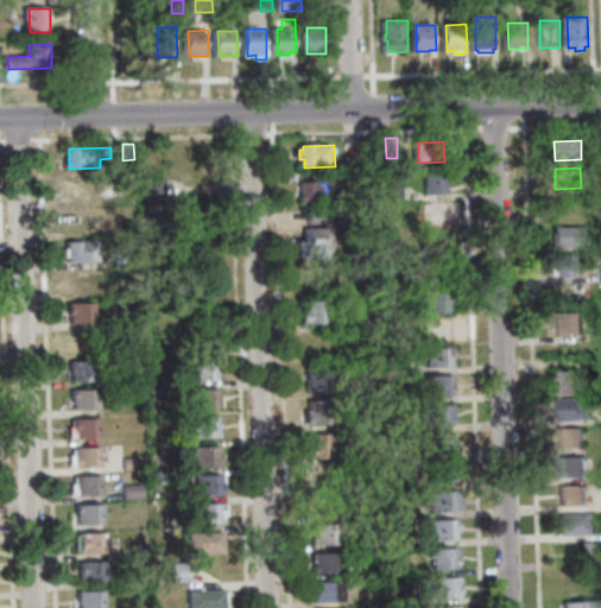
[(429,171),(449,171),(450,194),(430,195),(429,171)]
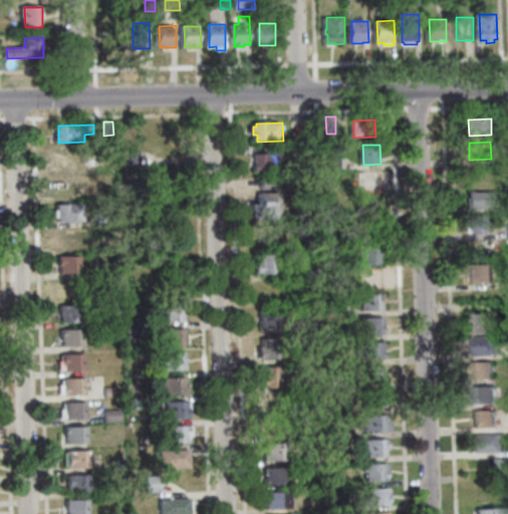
[(60,165),(56,165),(56,158),(59,158),(59,152),(85,151),(86,168),(60,169),(60,165)]
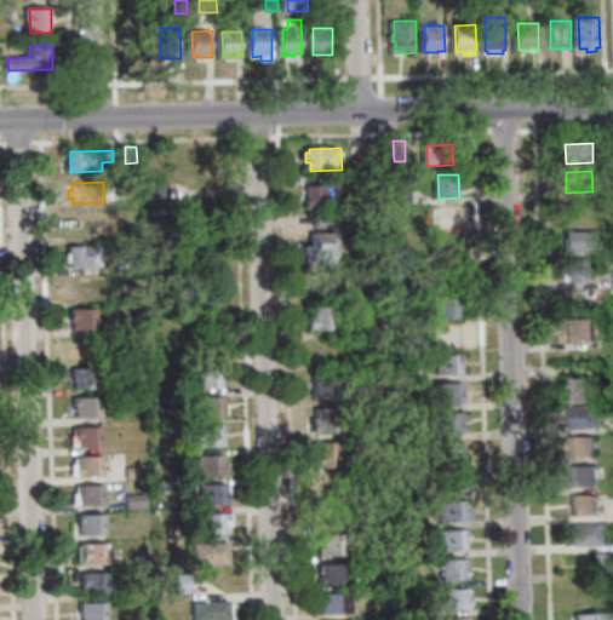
[(153,183),(172,183),(173,200),(153,201),(153,183)]
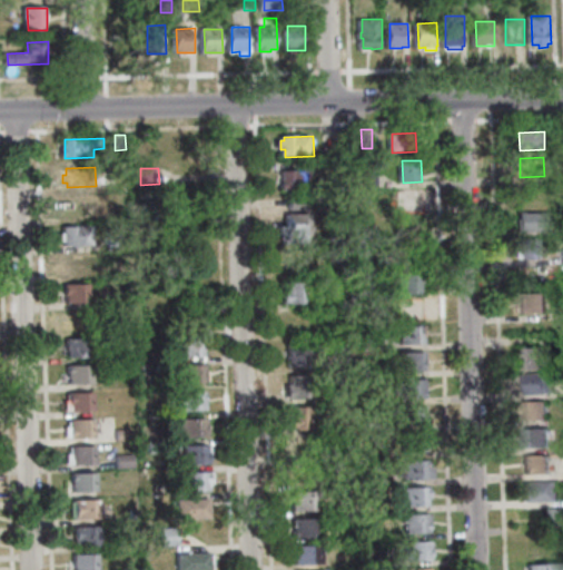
[(285,170),(314,169),(315,189),(286,190),(285,170)]
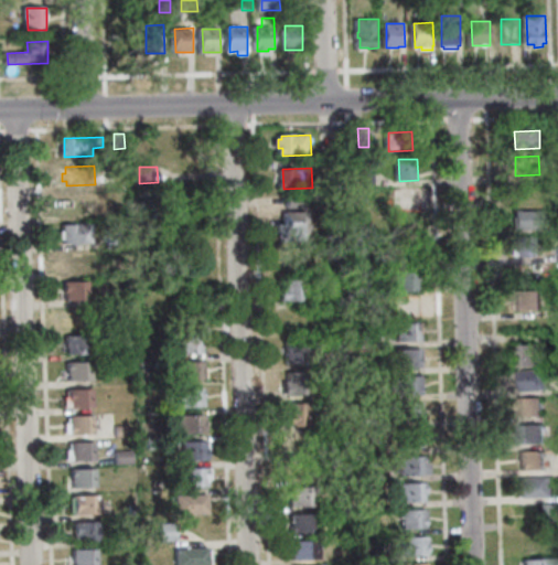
[(362,185),(361,171),(377,171),(377,184),(362,185)]
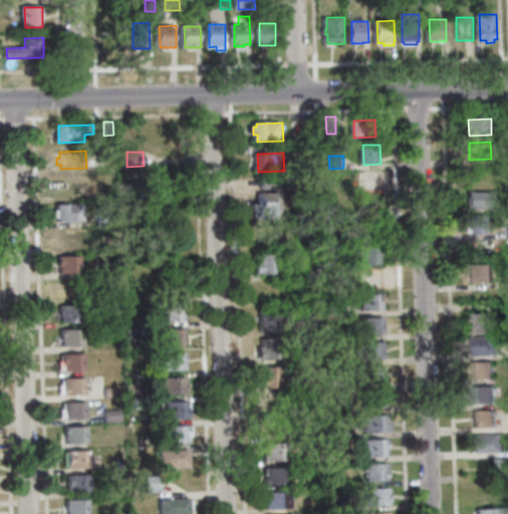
[(99,173),(98,163),(112,162),(113,172),(99,173)]
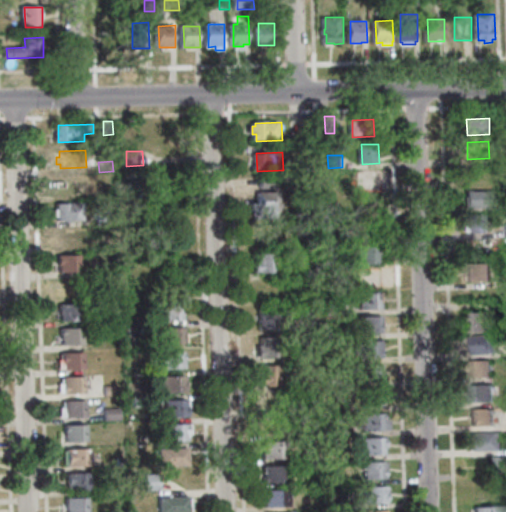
[(358,171),(381,170),(381,187),(359,188),(358,171)]
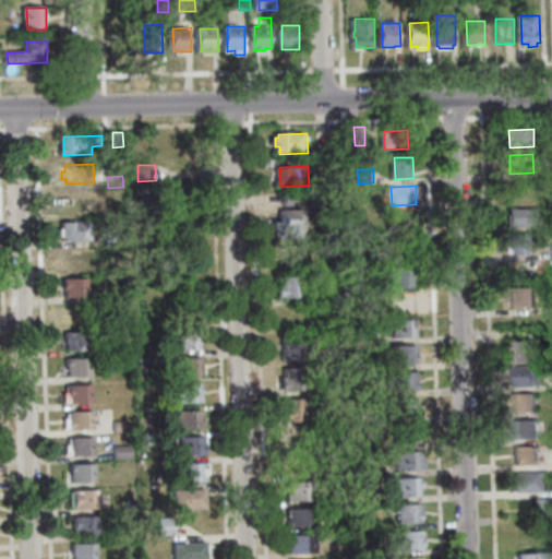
[(156,188),(175,187),(176,214),(157,215),(156,188)]
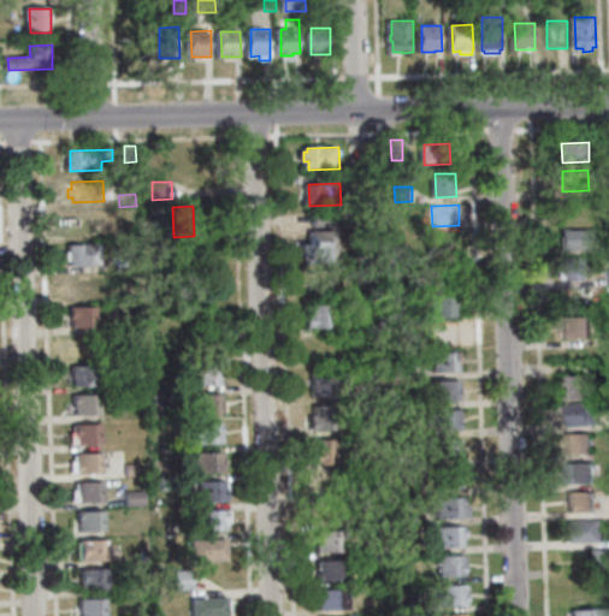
[(105,234),(105,212),(71,212),(71,234),(105,234)]
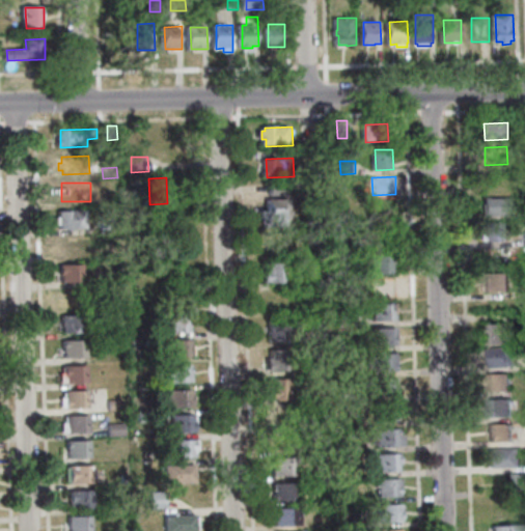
[(273,185),(289,184),(291,195),(273,195),(273,185)]
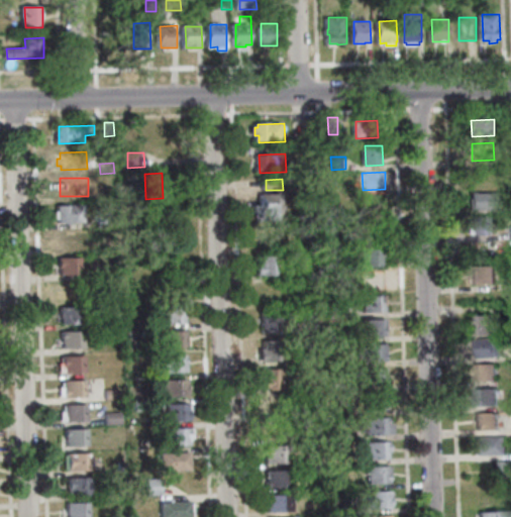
[(476,209),(475,193),(502,192),(502,209),(476,209)]
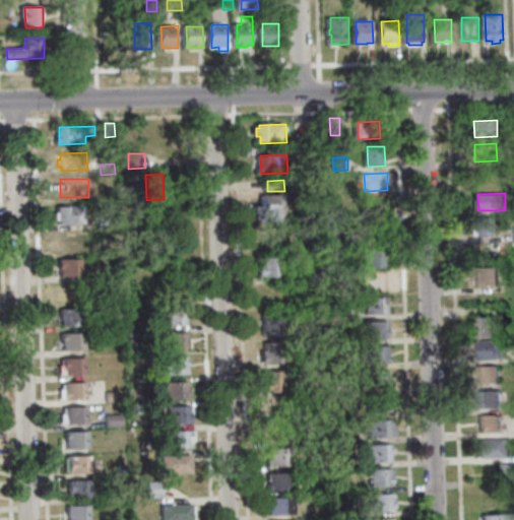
[(287,221),(258,222),(258,206),(265,206),(265,195),(286,195),(287,221)]
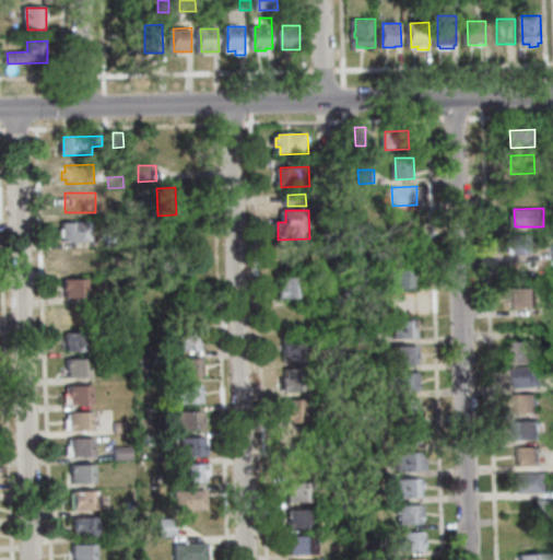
[(391,214),(415,213),(416,232),(392,233),(391,214)]
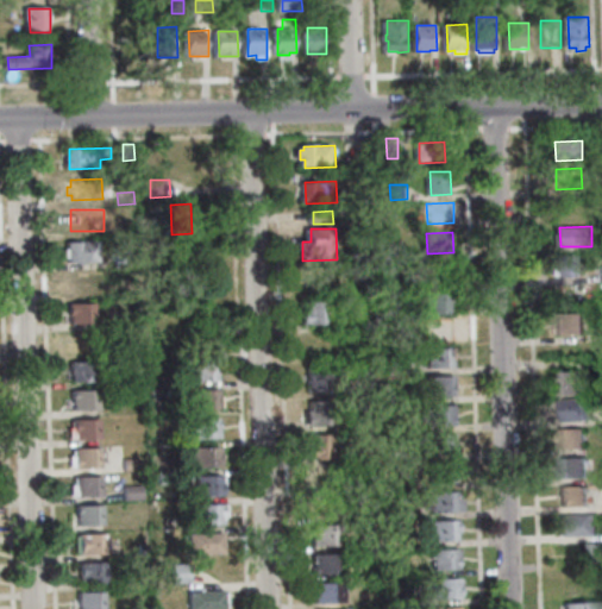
[(71,243),(102,242),(104,262),(73,263),(71,243)]
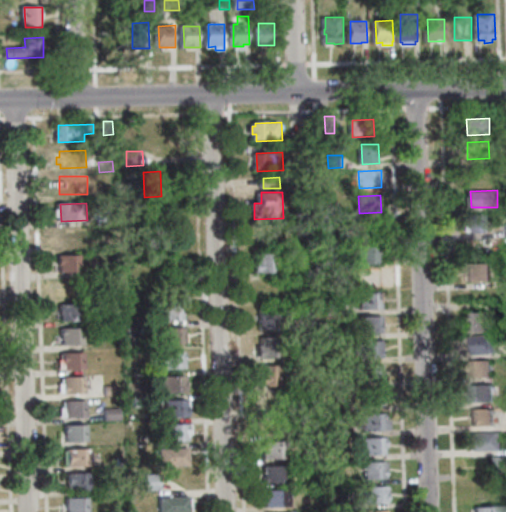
[(100,211),(114,211),(114,225),(101,225),(100,211)]
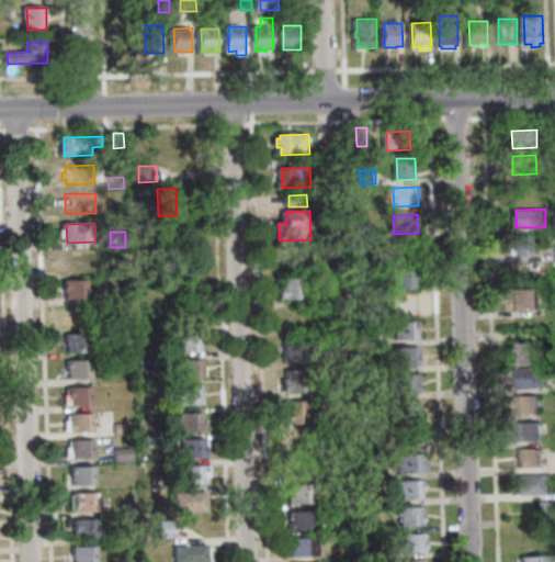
[(534,245),(540,245),(540,255),(516,256),(516,237),(534,236),(534,245)]
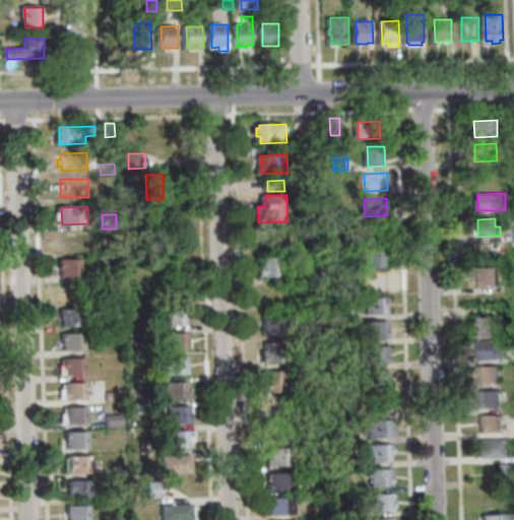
[(264,249),(263,228),(282,226),(282,248),(264,249)]
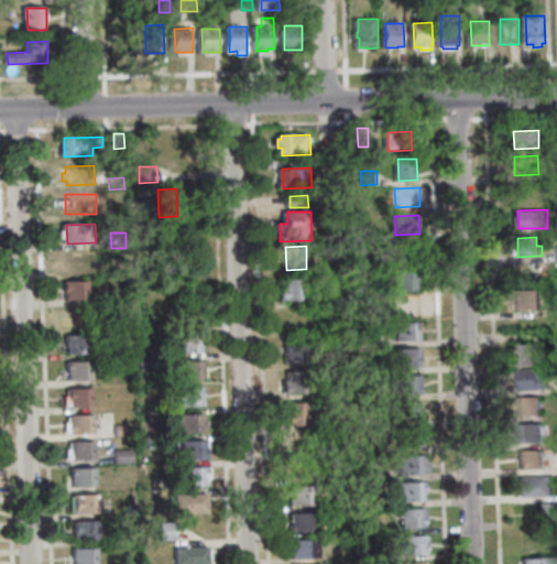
[(67,253),(96,252),(97,271),(67,272),(67,253)]
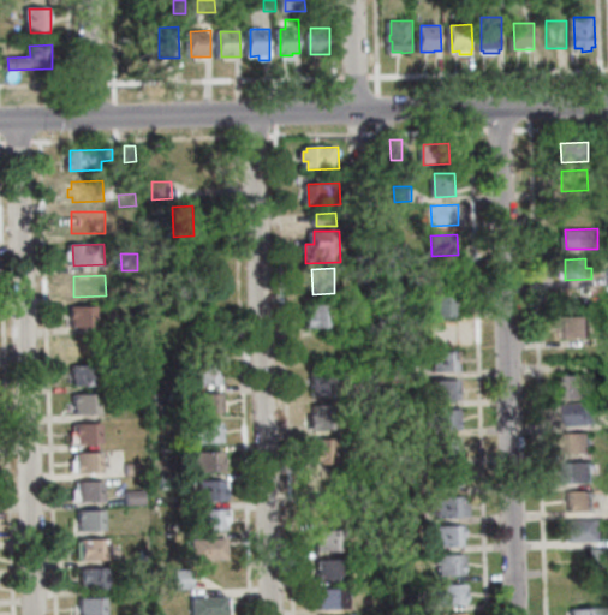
[(353,297),(353,286),(370,285),(371,297),(353,297)]
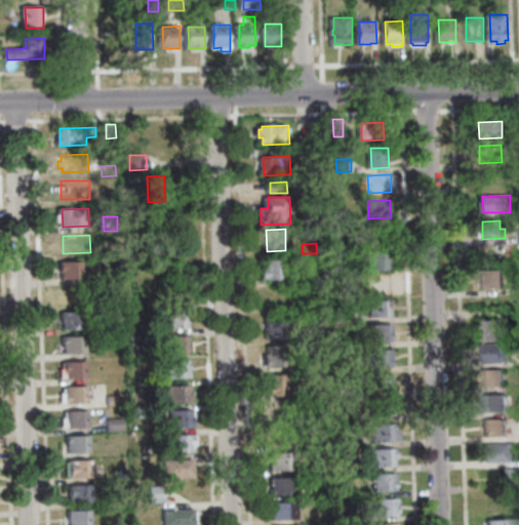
[(366,253),(393,252),(394,271),(367,272),(366,253)]
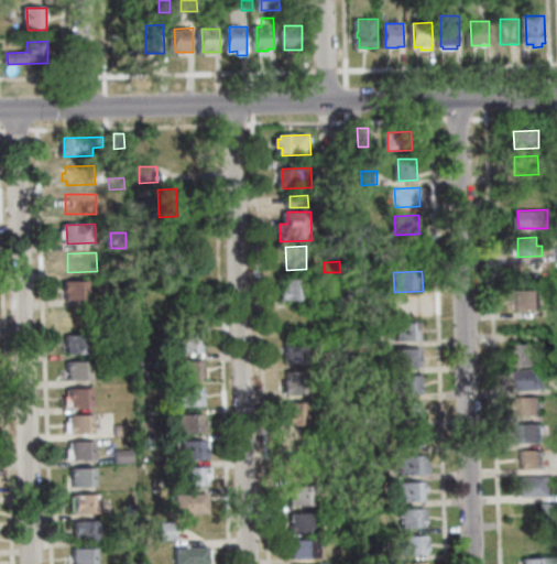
[(287,278),(306,278),(306,300),(283,301),(283,288),(287,286),(287,278)]
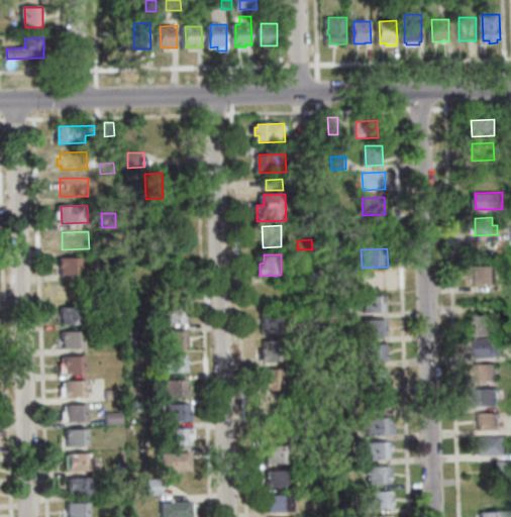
[(62,257),(84,256),(84,275),(63,276),(62,257)]
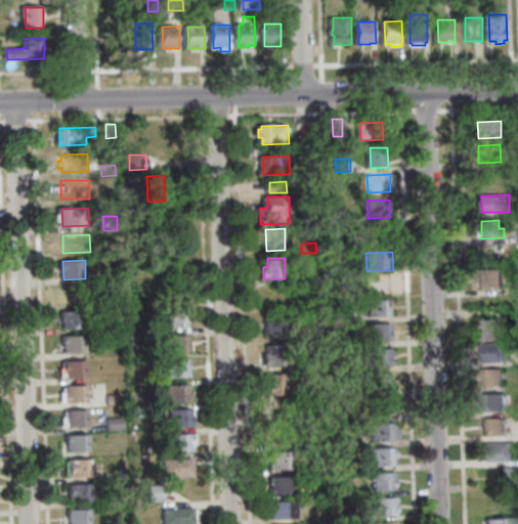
[(507,269),(508,288),(483,288),(483,270),(507,269)]
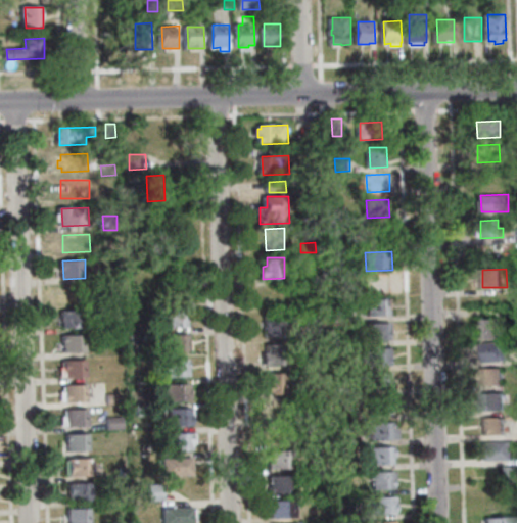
[(369,275),(390,274),(391,290),(369,291),(369,275)]
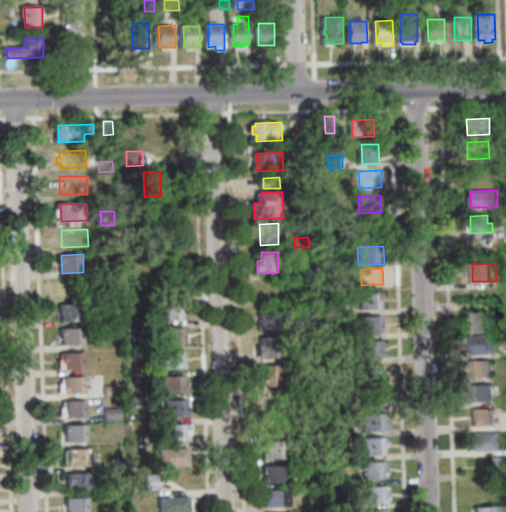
[(62,280),(84,280),(84,296),(63,297),(62,280)]
